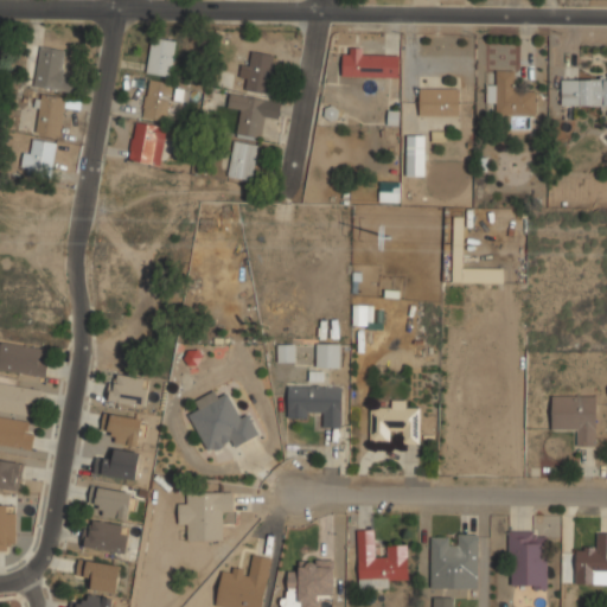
[(177,40),(152,37),(147,71),(171,76),(177,40)]
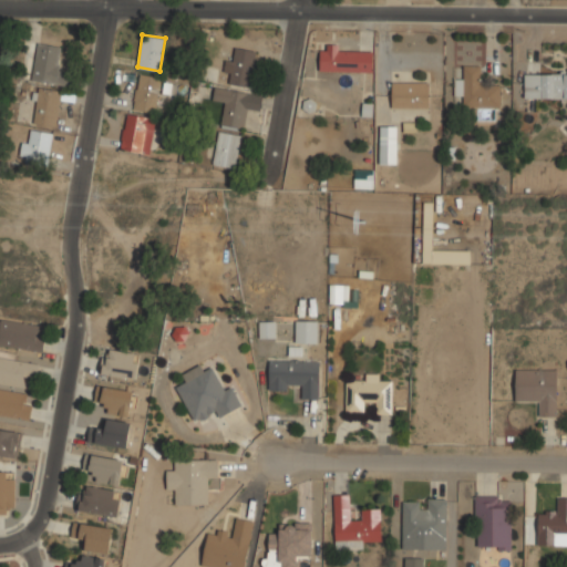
[(21,80),(58,84),(62,48),(27,42),(21,80)]
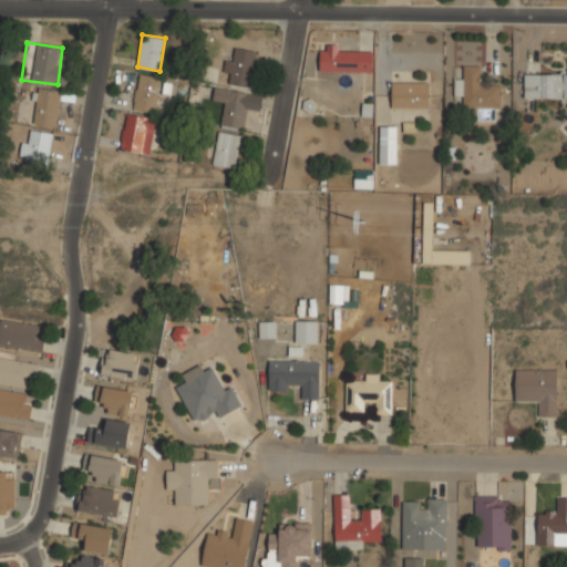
[(257,51),(236,48),(235,60),(226,59),(225,72),(232,73),(230,84),(251,88),(257,51)]
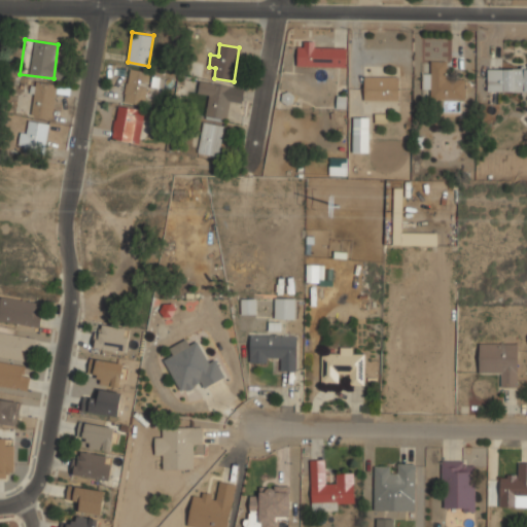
[(346,46),(297,46),(297,66),(346,66),(346,46)]
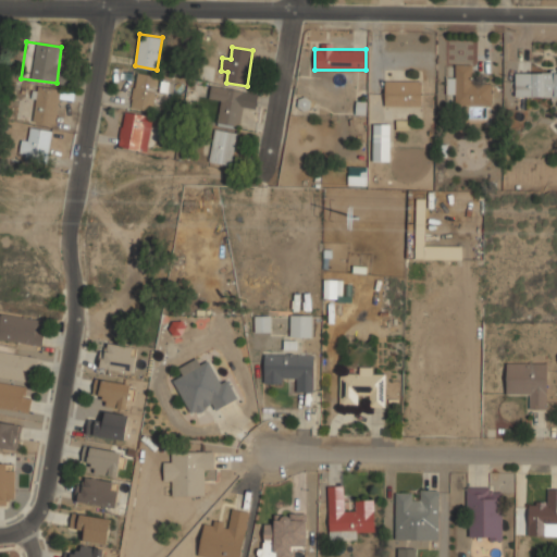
[(470,63),(457,63),(456,76),(447,75),(447,94),(457,95),(456,104),(491,106),(492,85),(469,84),(470,63)]
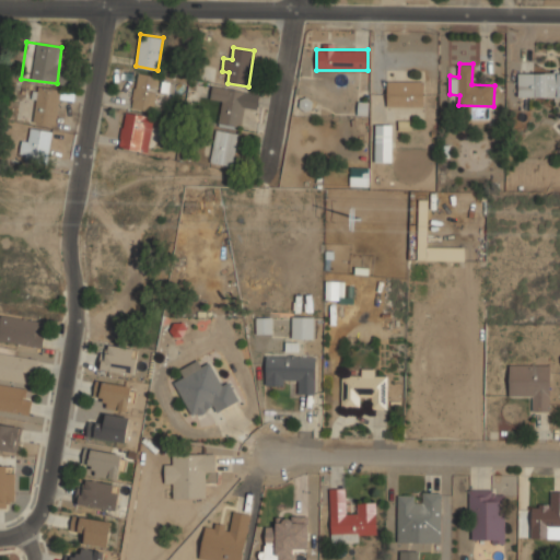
[(559,71),(517,71),(517,97),(559,97),(559,71)]
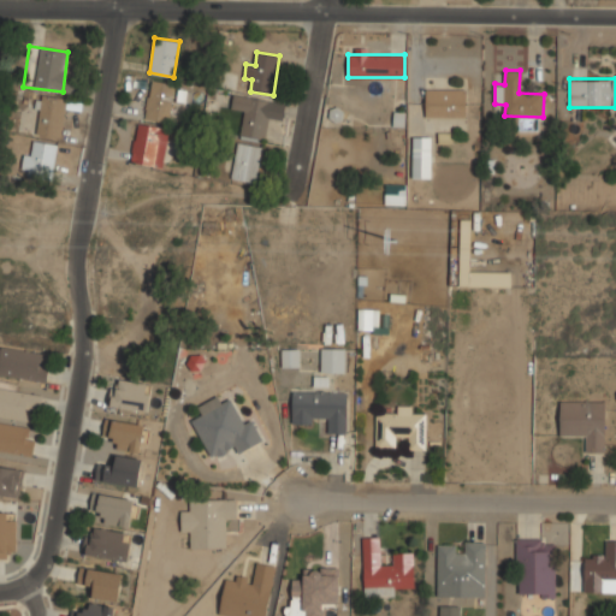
[(176,84),(152,80),(144,118),(169,123),(176,84)]
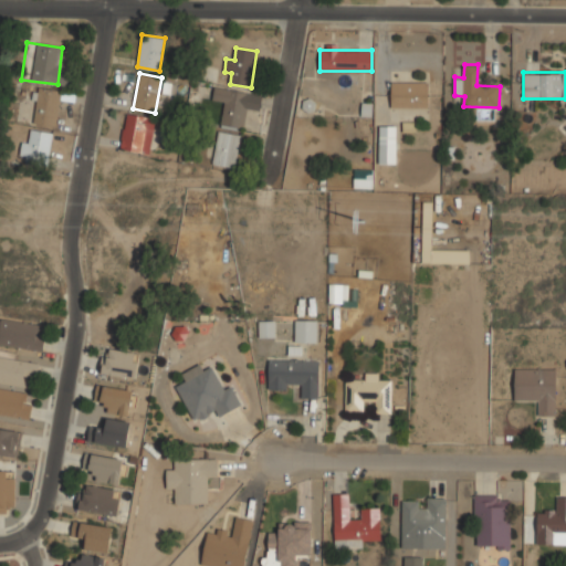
[(428,81),(390,81),(390,107),(428,107),(428,81)]
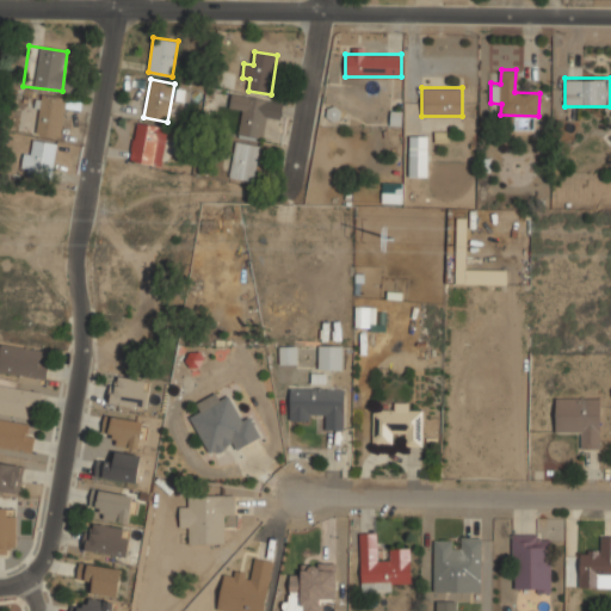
[(239,135),(264,140),(267,116),(281,118),(283,100),(232,93),(229,107),(242,109),(239,135)]
